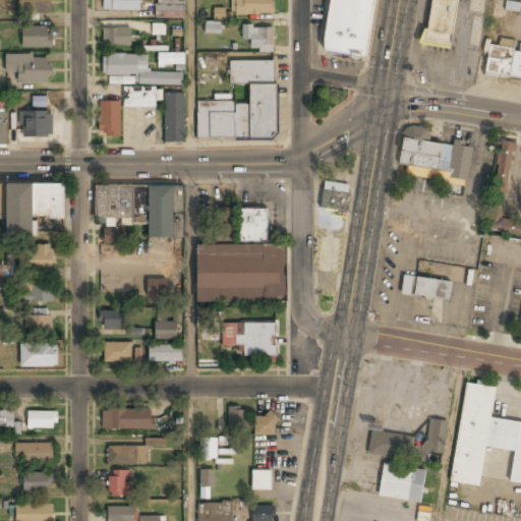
[(19,0),(19,14),(50,14),(50,0),(19,0)]
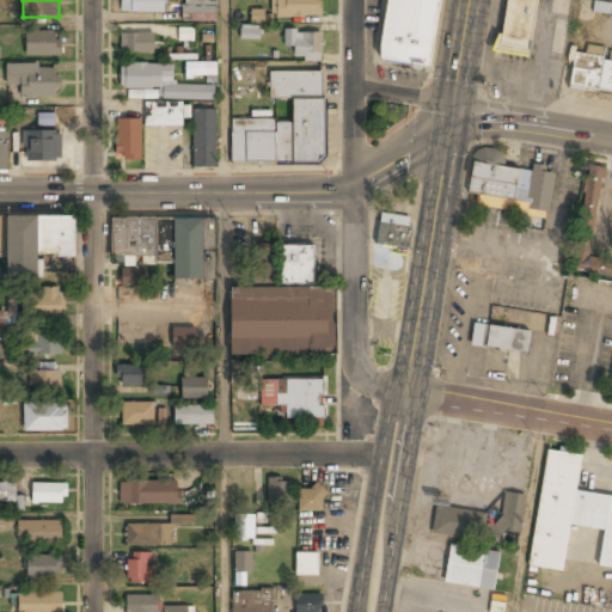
[(120,0),(120,14),(164,14),(164,0),(120,0)]
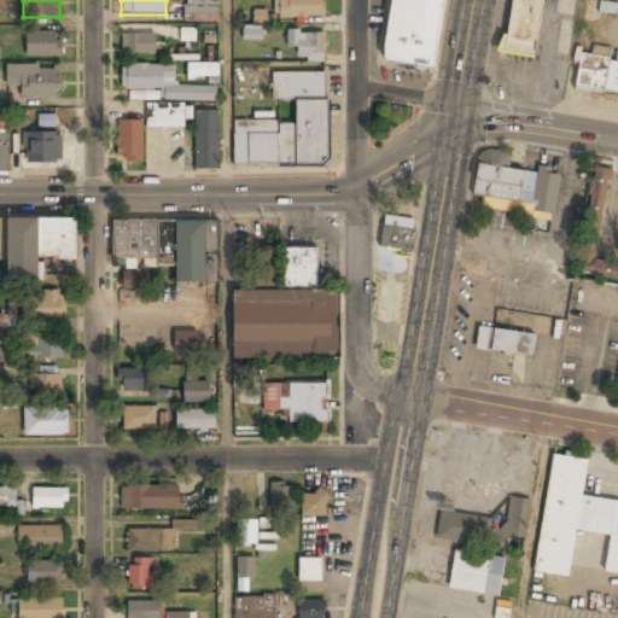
[(217,24),(217,0),(185,0),(185,24),(217,24)]
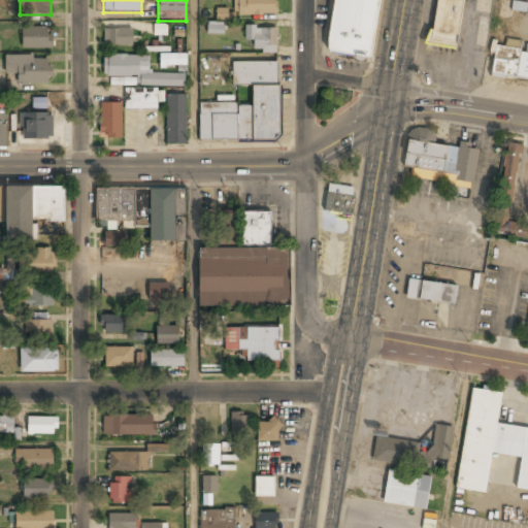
[(234,0),(234,15),(276,15),(276,0),(234,0)]
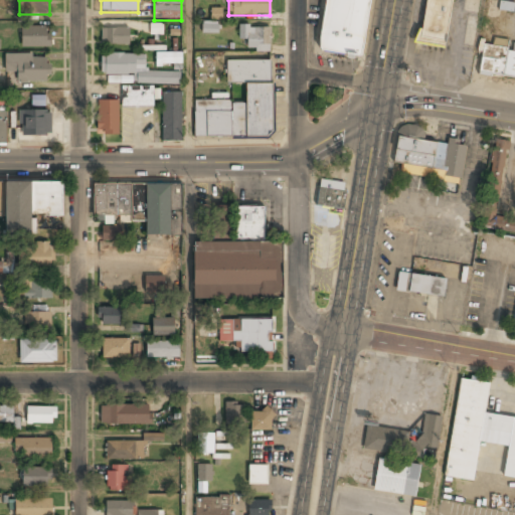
[(369,0),(324,0),(316,50),(360,57),(369,0)]
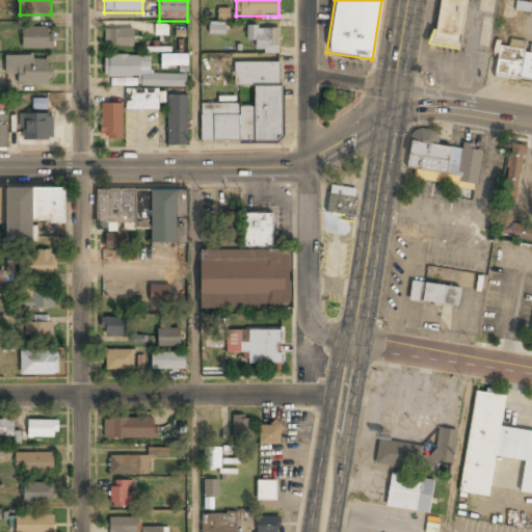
[(439,0),(434,30),(429,29),(427,44),(458,48),(466,0),(439,0)]
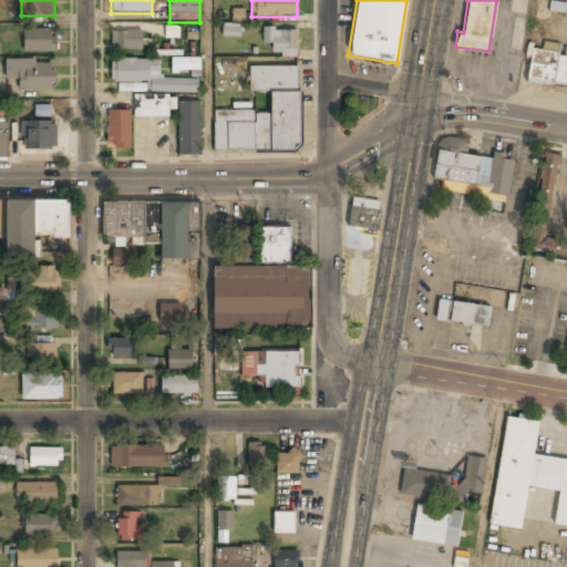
[(232,10),(232,21),(249,22),(250,10),(232,10)]
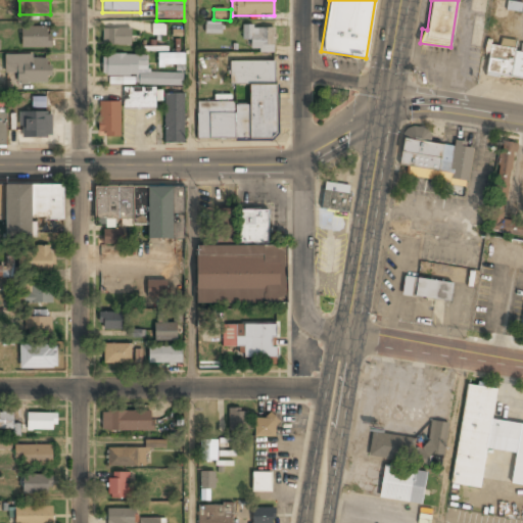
[(206,35),(223,35),(223,24),(206,24),(206,35)]
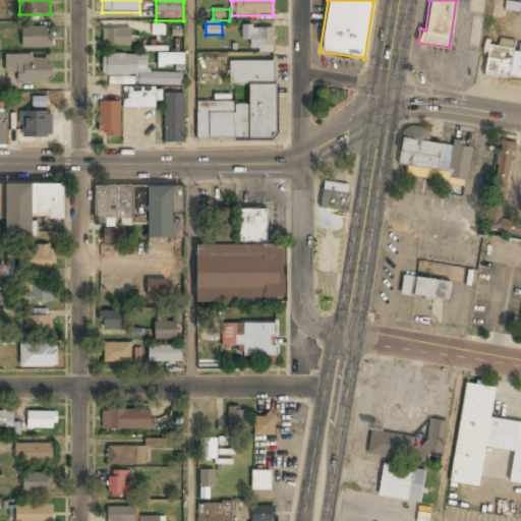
[(153,25),(153,40),(182,40),(182,25),(153,25)]
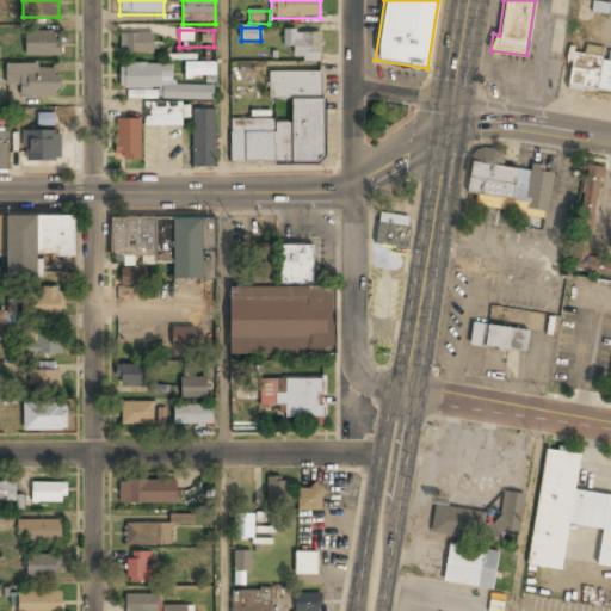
[(25,32),(25,57),(60,57),(60,32),(25,32)]
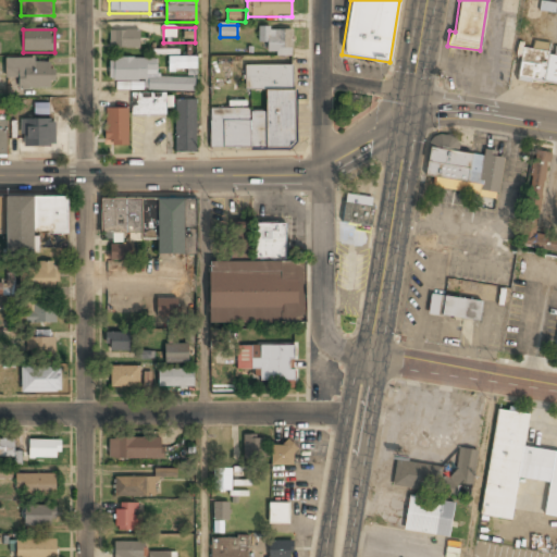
[(293,31),(258,31),(258,45),(268,45),(268,57),(293,57),(293,31)]
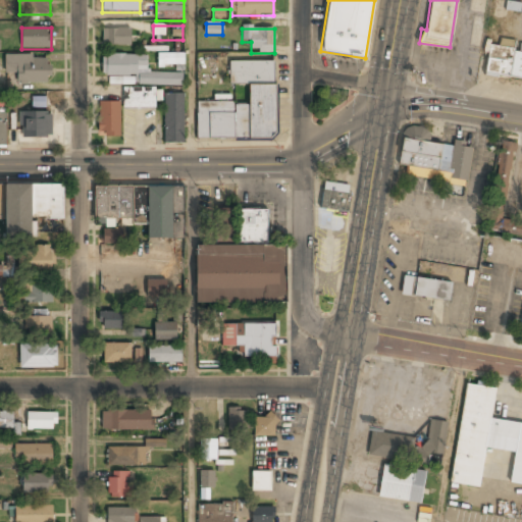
[(131,30),(103,30),(103,47),(131,47),(131,30)]
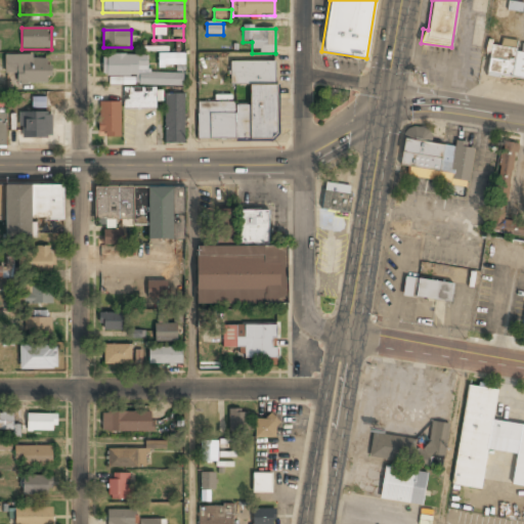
[(490,45),(487,75),(523,80),(523,52),(515,51),(517,40),(501,38),(500,46),(490,45)]
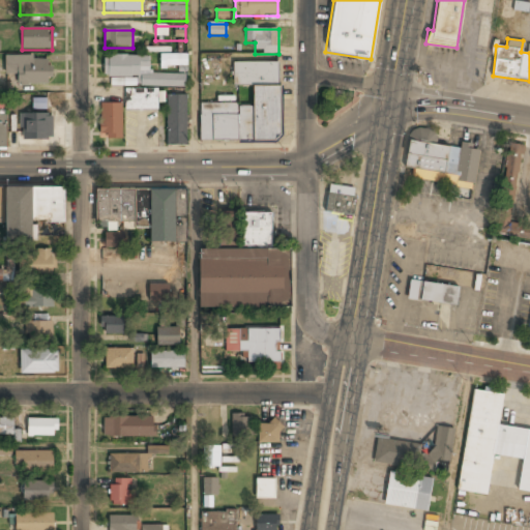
[(186,69),(186,56),(162,56),(162,69),(186,69)]
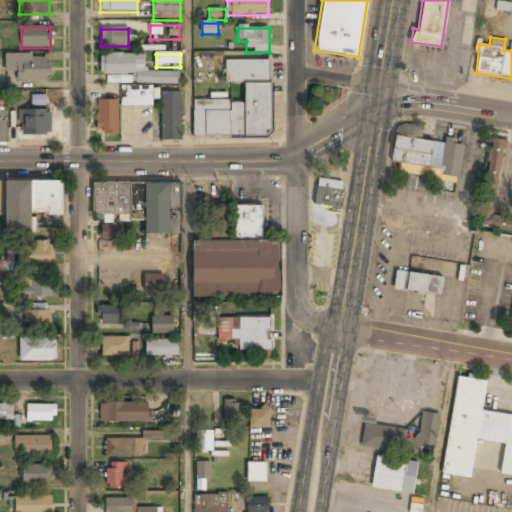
[(145,56),(101,55),(100,75),(135,75),(135,85),(180,85),(180,73),(145,73),(145,56)]
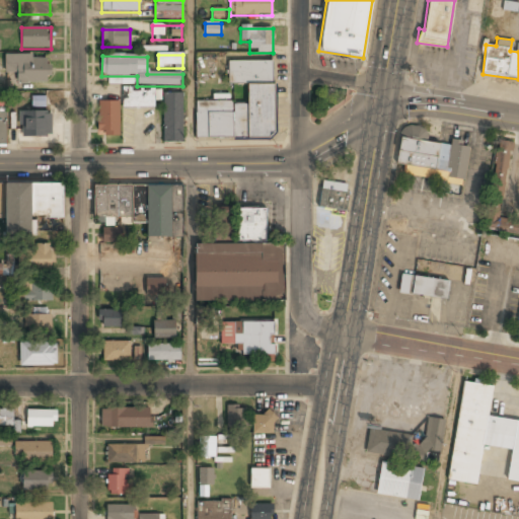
[(17,73),(17,83),(51,84),(51,61),(6,60),(6,73),(17,73)]
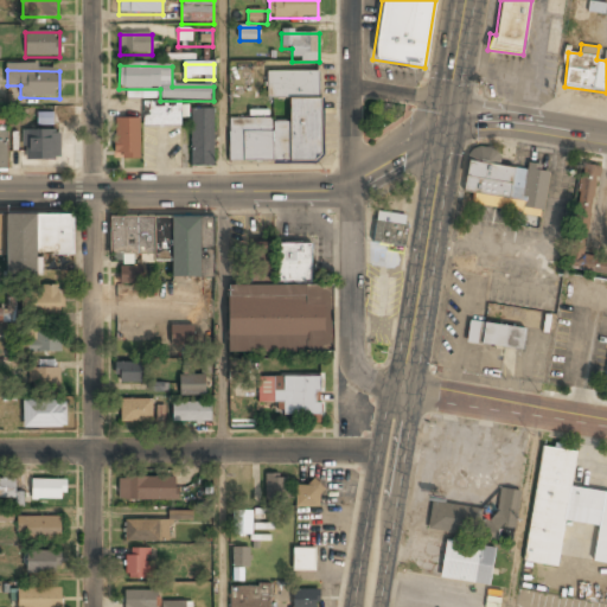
[(229,163),(320,163),(320,74),(267,74),(267,100),(291,100),(291,120),(229,120),(229,163)]
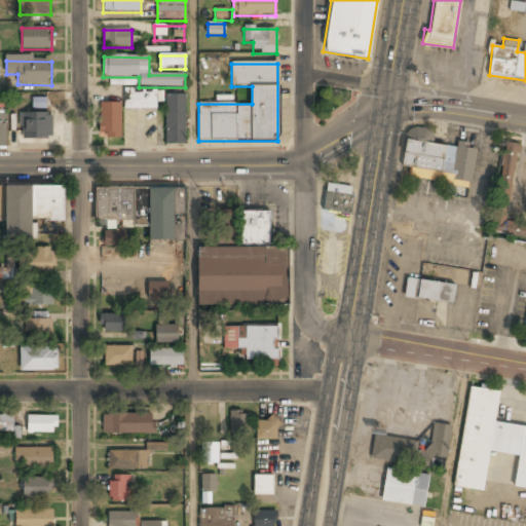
[(109,84),(139,85),(139,77),(109,76),(109,84)]
